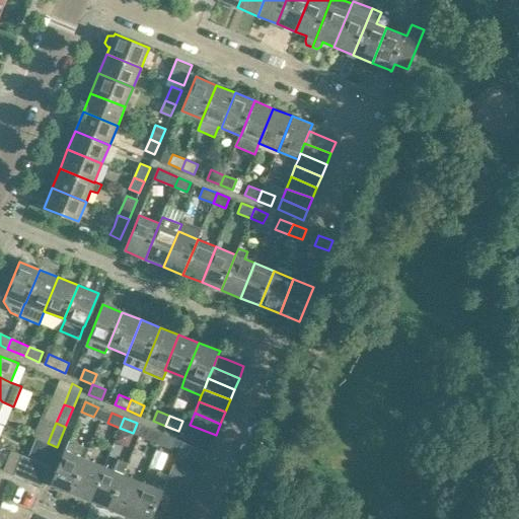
[(216,435),(190,425),(186,435),(212,445),(216,435)]
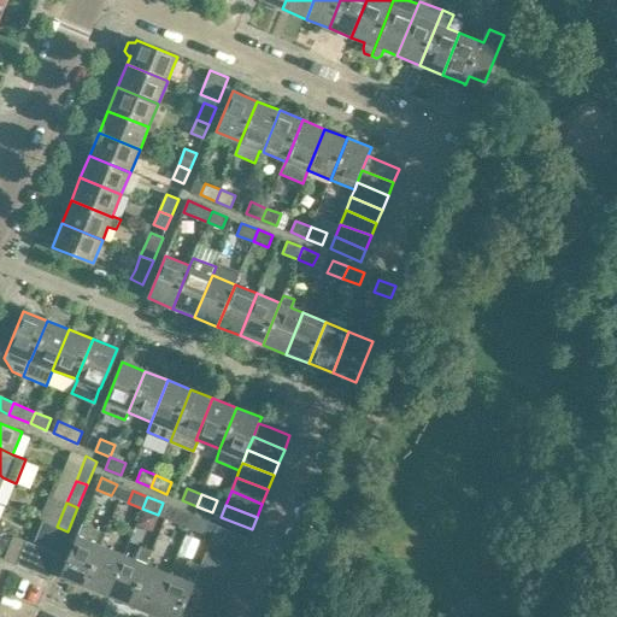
[(177,509),(172,521),(188,527),(193,515),(177,509)]
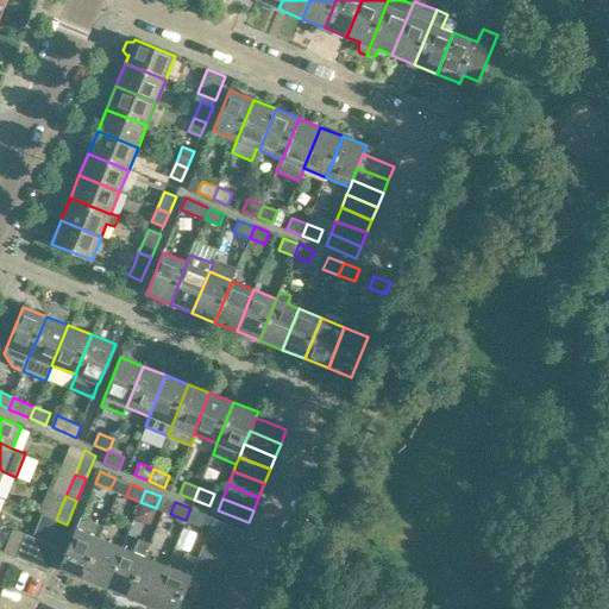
[(209,529),(214,519),(205,516),(206,514),(190,508),(186,520),(209,529)]
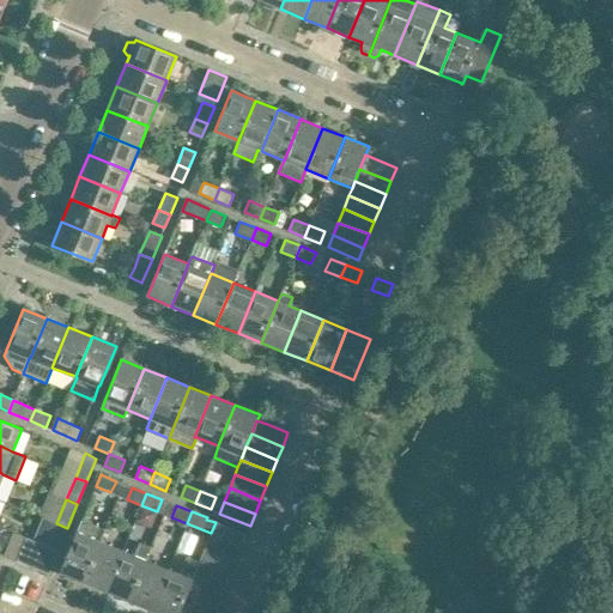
[(42,519),(32,541),(58,552),(67,528),(56,523),(42,519)]
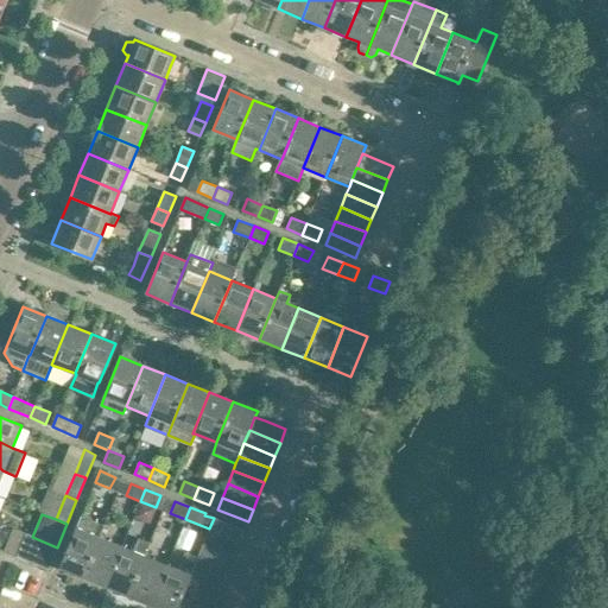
[(99,537),(100,538),(105,525),(82,515),(77,527),(76,527),(59,568),(82,577),(99,537)]
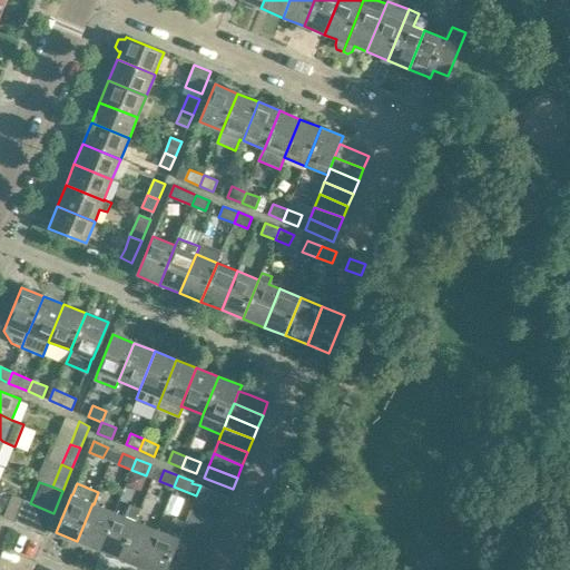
[(228,498),(200,485),(196,495),(195,498),(224,510),(228,498)]
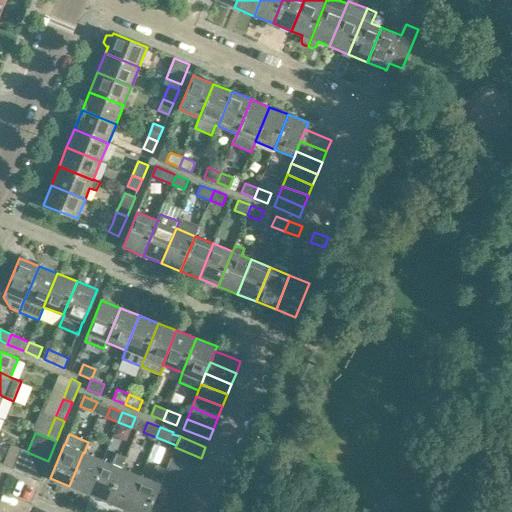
[(201,458),(175,447),(171,458),(196,469),(201,458)]
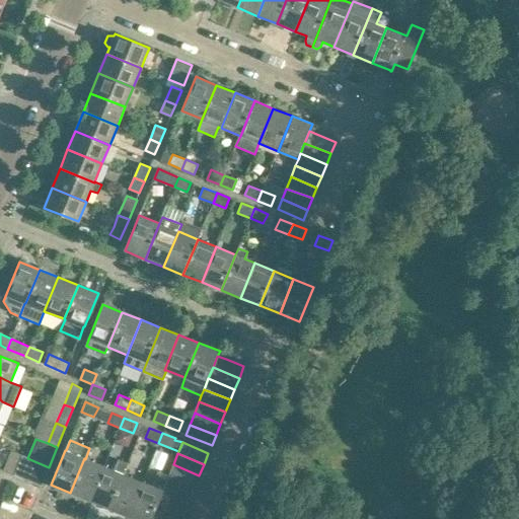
[(21,456),(14,475),(42,487),(44,483),(49,467),(27,458),(21,456)]
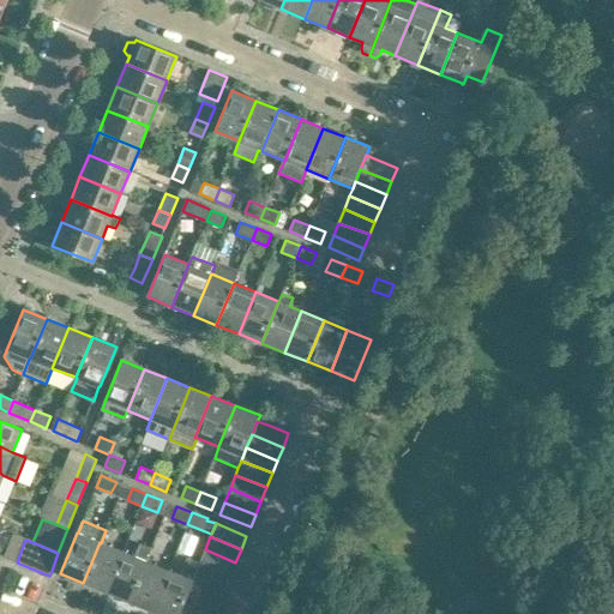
[(106,593),(122,552),(101,543),(100,542),(83,583),(106,593)]
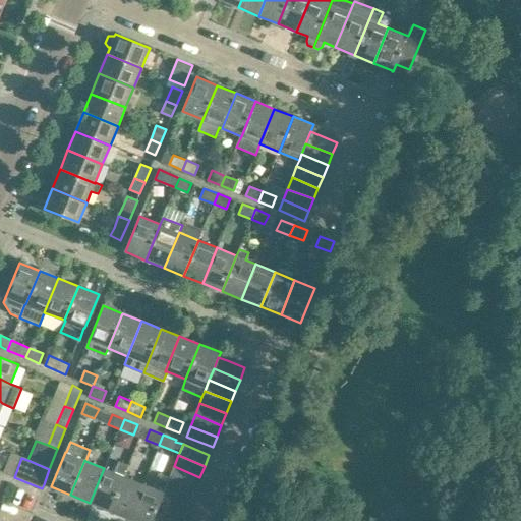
[(123,476),(128,465),(119,461),(114,472),(104,468),(90,503),(109,511),(123,476)]
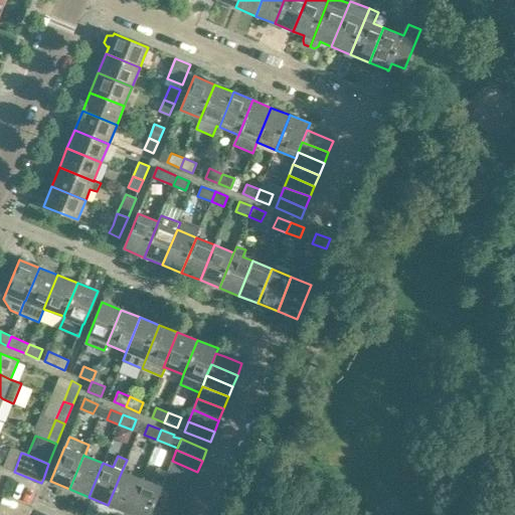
[(197,472),(172,461),(167,473),(193,484),(197,472)]
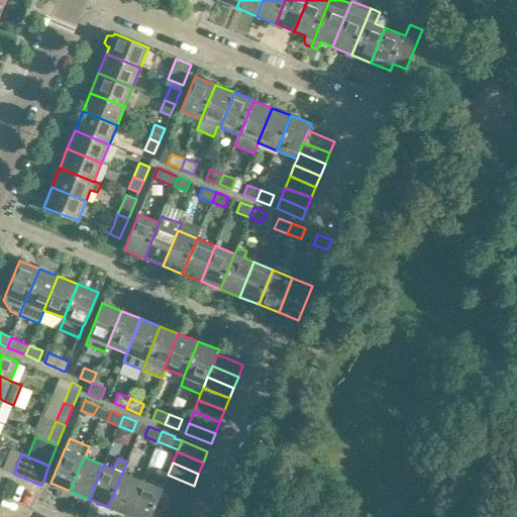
[(159,497),(164,486),(168,475),(158,470),(151,485),(141,481),(128,515),(132,516),(150,516),(154,508),(159,497)]
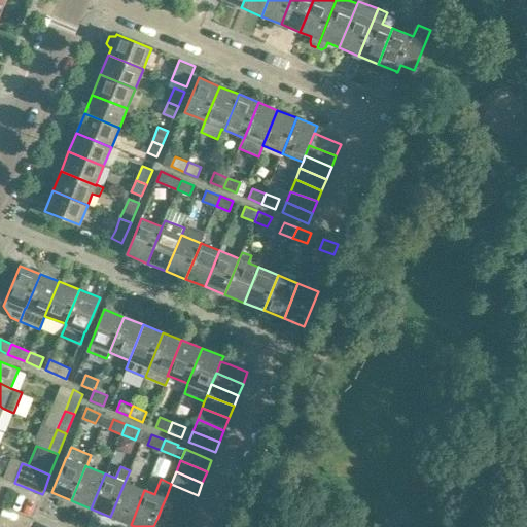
[(131,525),(144,490),(125,482),(110,517),(131,525)]
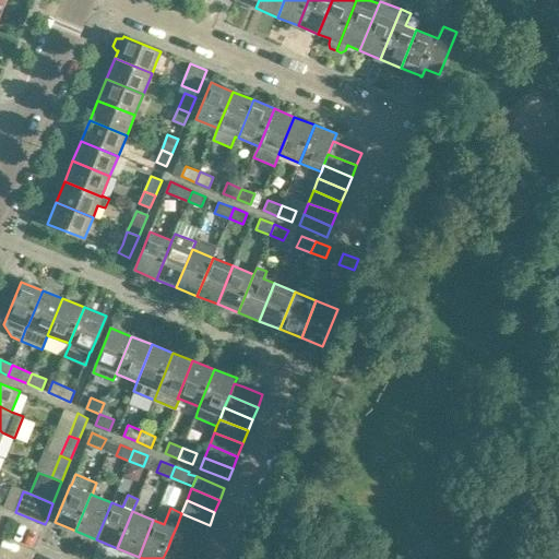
[(204,537),(210,525),(181,513),(177,525),(204,537)]
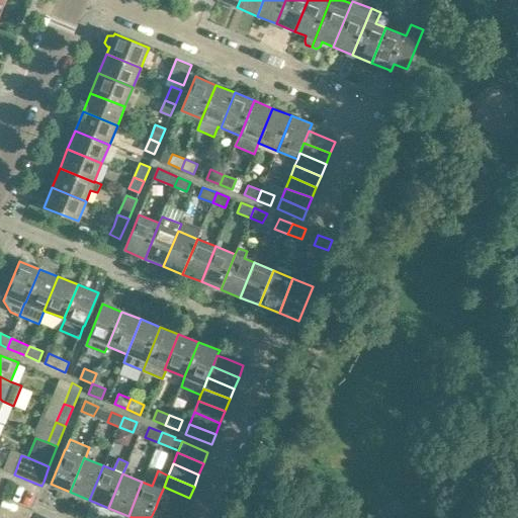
[(189,498),(164,487),(159,498),(185,508),(189,498)]
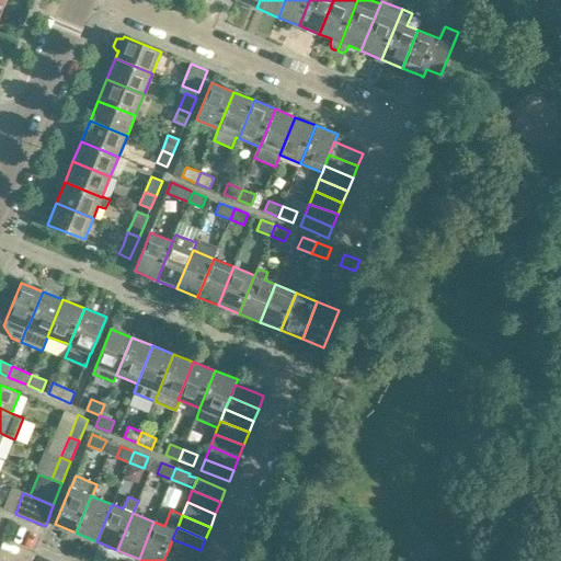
[(195,560),(201,550),(172,539),(168,551),(190,560),(195,560)]
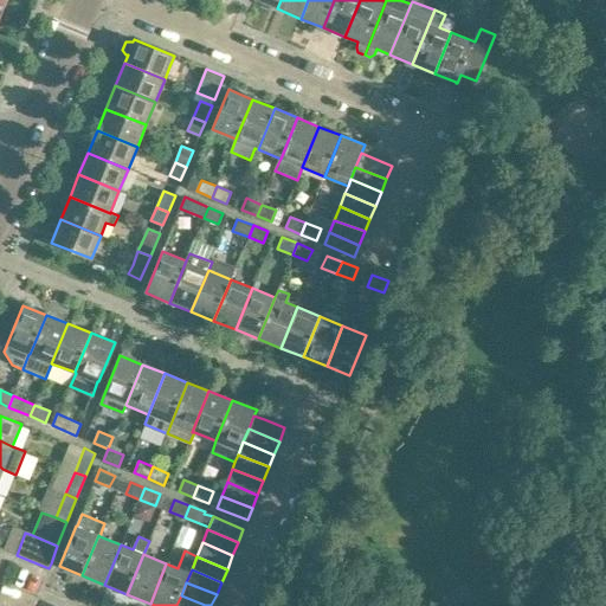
[(205,605),(181,595),(176,605),(205,605)]
